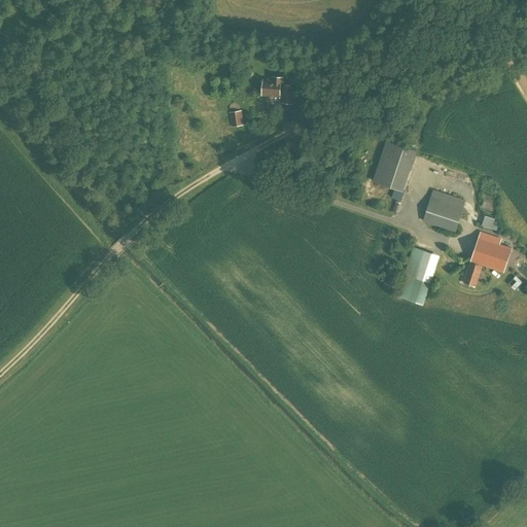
[(281,97),(281,103),(288,104),(289,93),(292,93),(292,84),(281,83),(281,80),(264,79),(262,81),(260,81),(260,86),(262,86),(261,96),(280,97),(280,96),(281,97)]
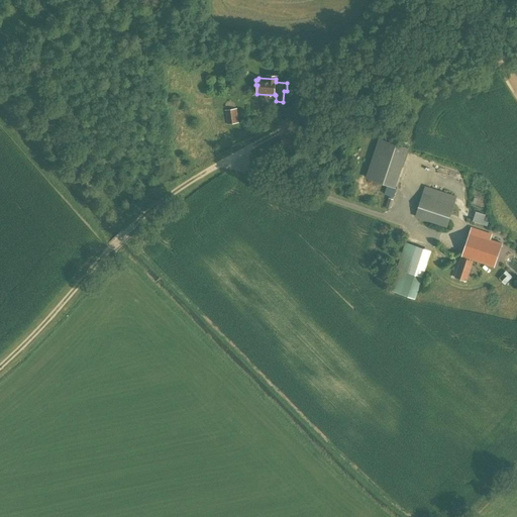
[(315,92),(313,86),(303,88),(305,96),(311,95),(311,93),(315,92)]
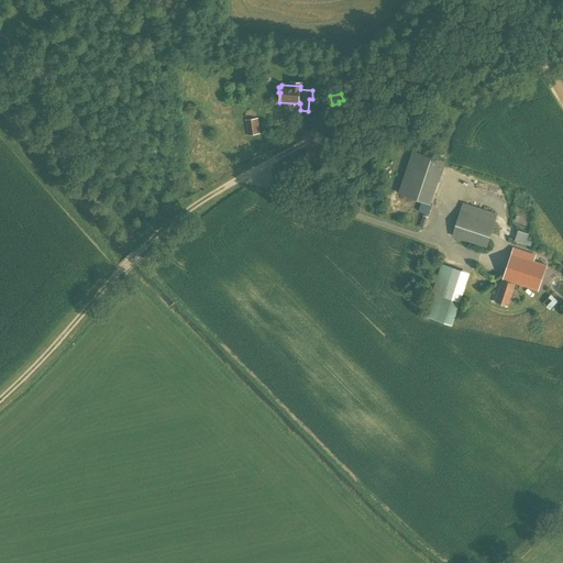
[(244,120),(246,135),(261,134),(258,118),(244,120)]
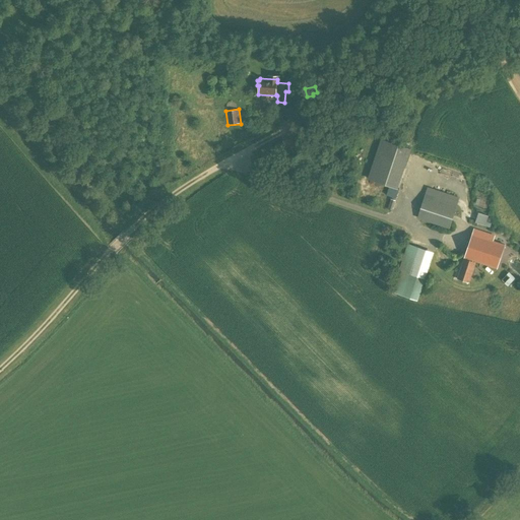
[(283,141),(288,155),(303,149),(298,136),(283,141)]
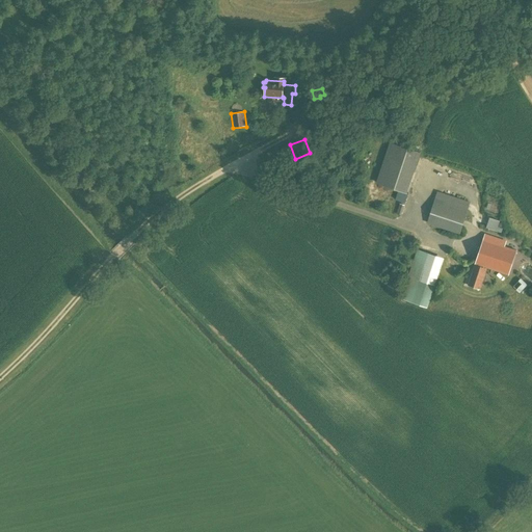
[(424,156),(394,145),(379,186),(409,196),(424,156)]
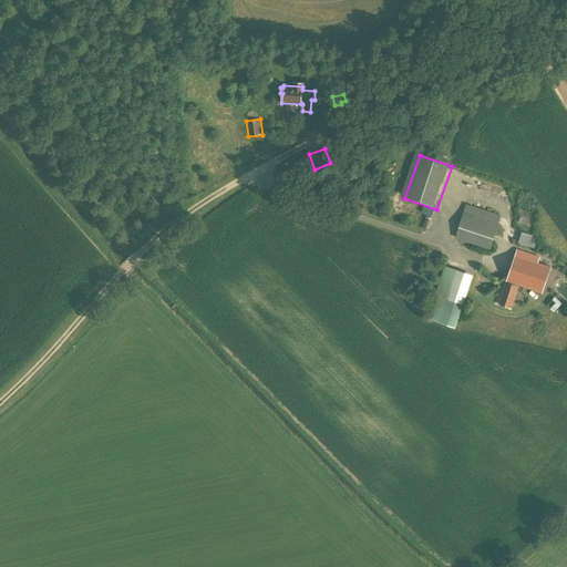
[(466,204),(454,238),(491,249),(502,216),(466,204)]
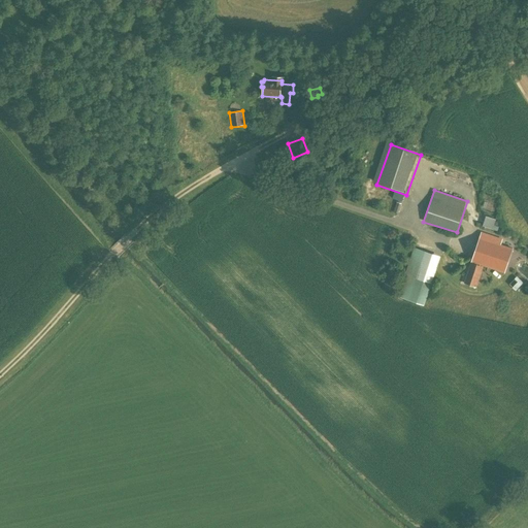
[(498,227),(499,217),(489,216),(488,226),(498,227)]
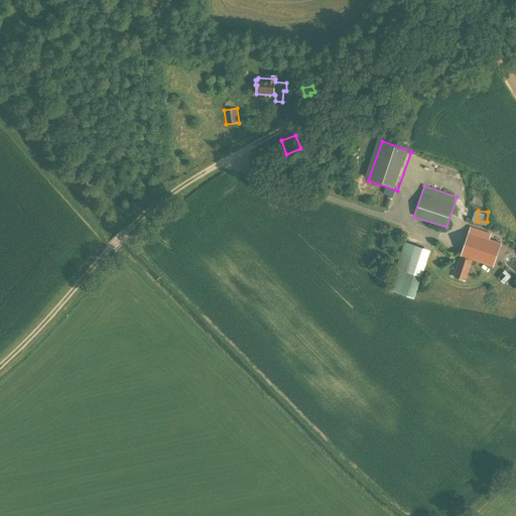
[(493,266),(501,243),(490,239),(491,234),(471,227),(461,255),(454,276),(466,281),(473,259),(493,266)]
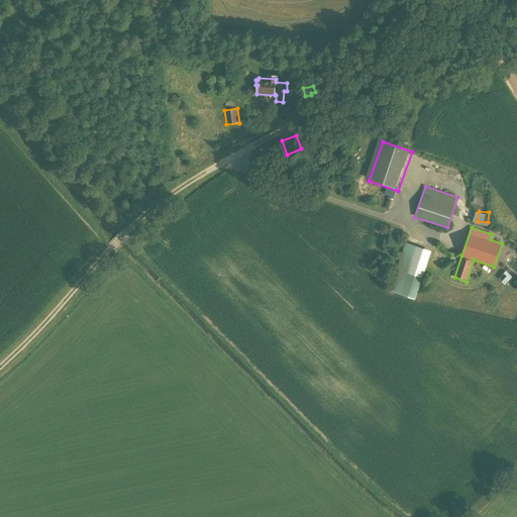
[(390,290),(416,299),(423,278),(431,251),(405,242),(390,290)]
